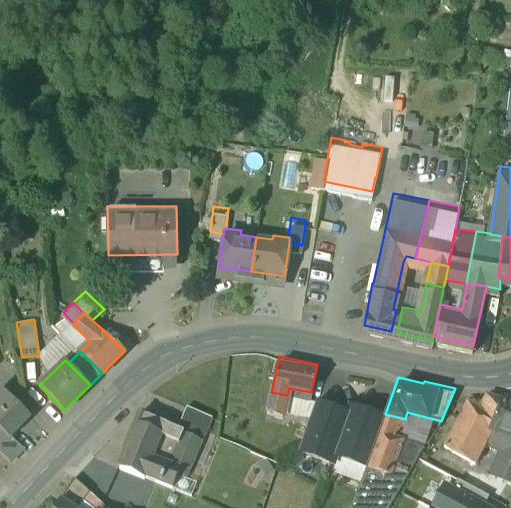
[(29,415),(1,388),(0,389),(0,427),(9,436),(10,435),(29,415)]
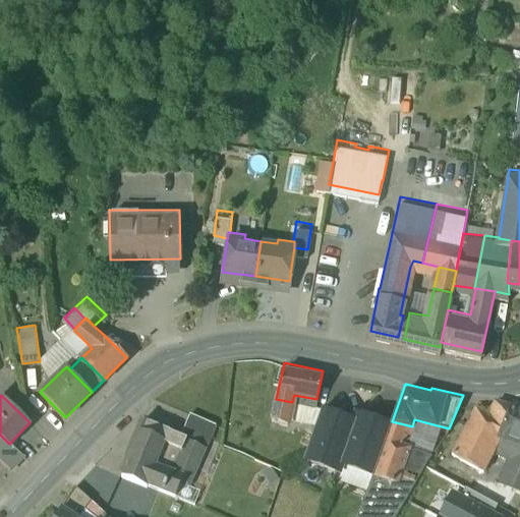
[(316,399),(294,395),(292,402),(315,406),(316,399)]
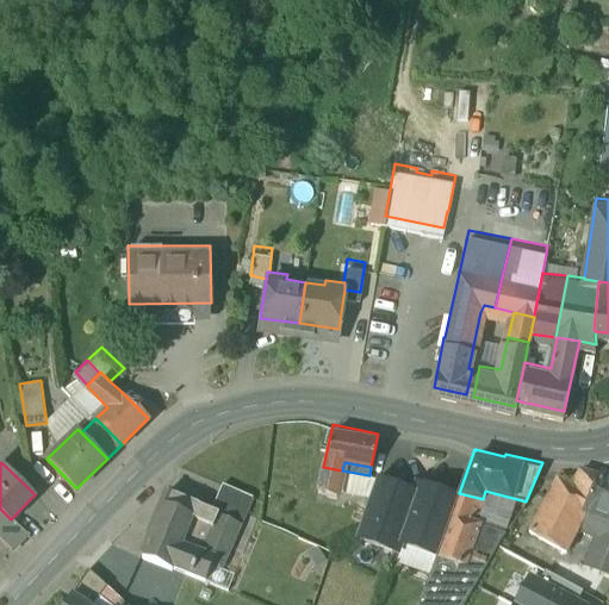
[(342,471),(323,467),(318,491),(337,494),(339,490),(342,471)]
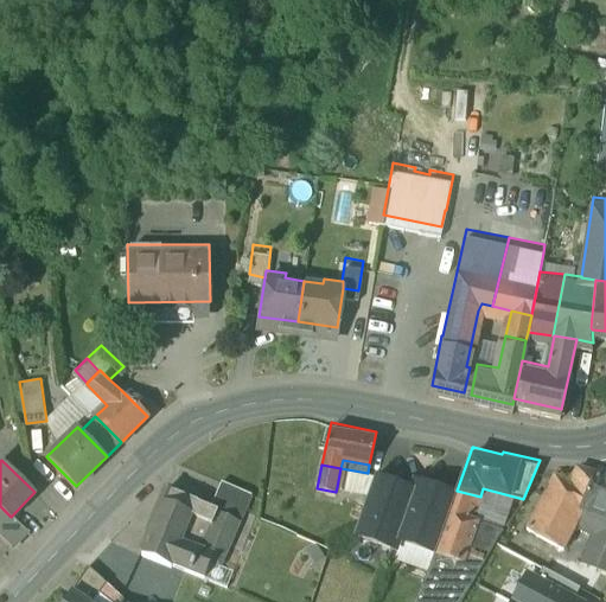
[(601,473),(580,465),(579,467),(578,466),(569,480),(555,473),(527,526),(565,546),(585,508),(592,492),(601,473)]
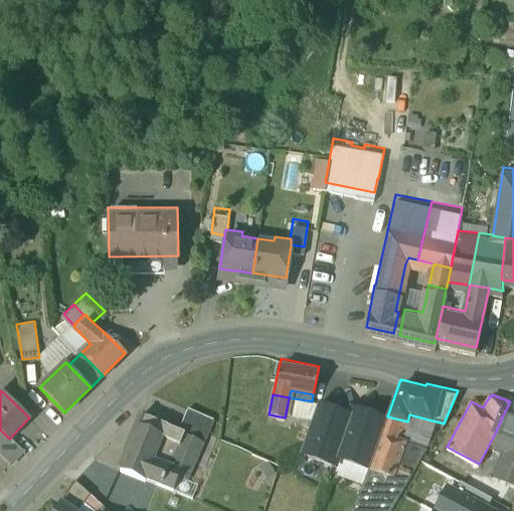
[(312,401),(289,397),(286,413),(312,418),(318,402),(312,401)]
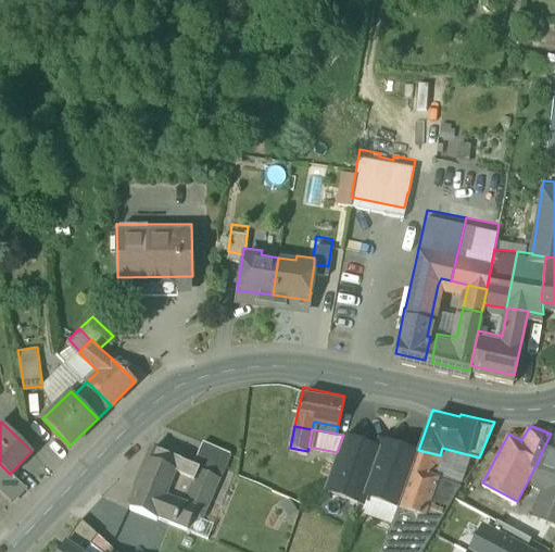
[(542,451),(535,466),(547,471),(554,454),(554,435),(551,434),(542,451)]
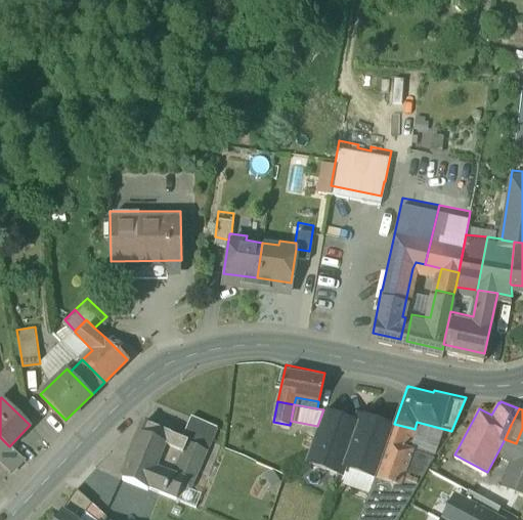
[(356,422),(323,409),(317,426),(305,460),(340,472),(343,465),(342,464),(357,422),(356,422)]
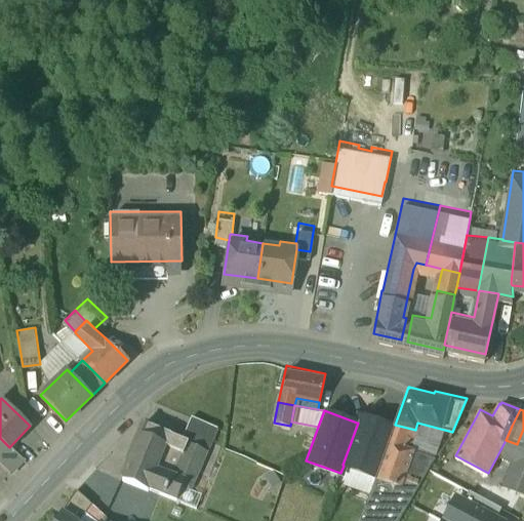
[(394,427),(360,414),(357,423),(358,423),(343,465),(344,466),(376,477),(394,427)]
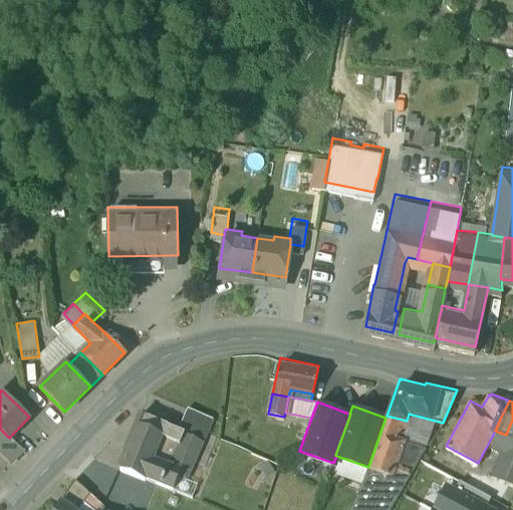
[(141,412),(119,467),(145,477),(146,475),(173,486),(179,474),(187,477),(197,456),(177,447),(169,464),(153,458),(163,434),(180,441),(184,431),(181,430),(167,424),(168,424),(141,412)]
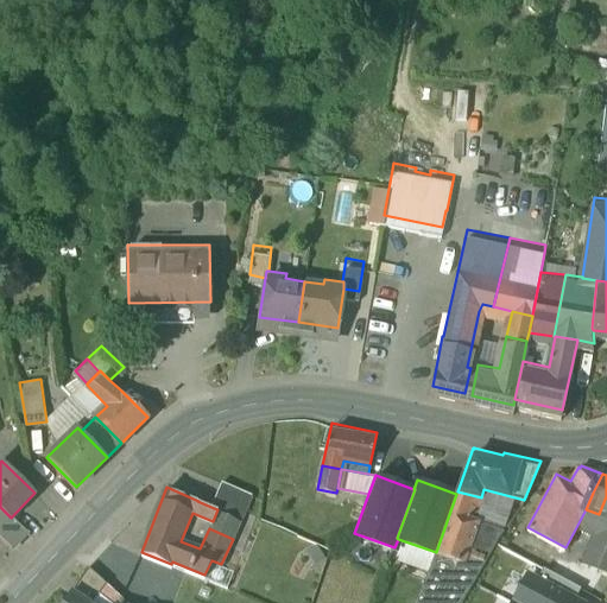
[(481,497),(457,492),(456,494),(436,552),(436,553),(466,564),(481,569),(489,554),(470,547),(480,520),(475,519),(481,497)]
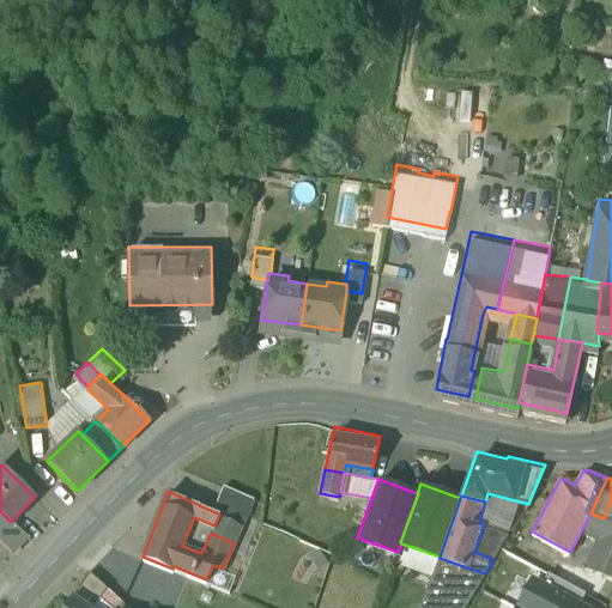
[(241,509),(222,500),(216,512),(219,514),(235,521),(241,509)]
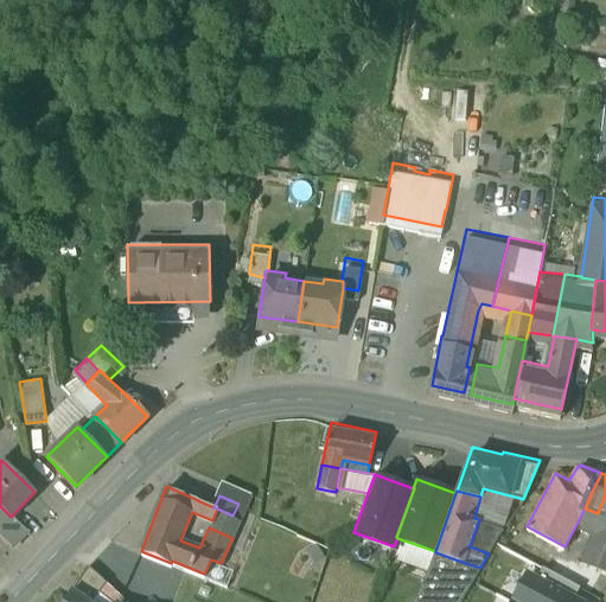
[(11,517),(0,506),(0,535),(12,546),(27,530),(12,516),(11,517)]
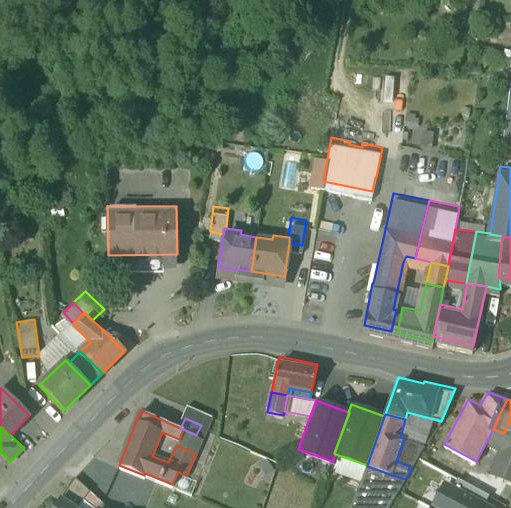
[(196,435),(183,429),(179,439),(176,445),(196,454),(203,438),(196,435)]
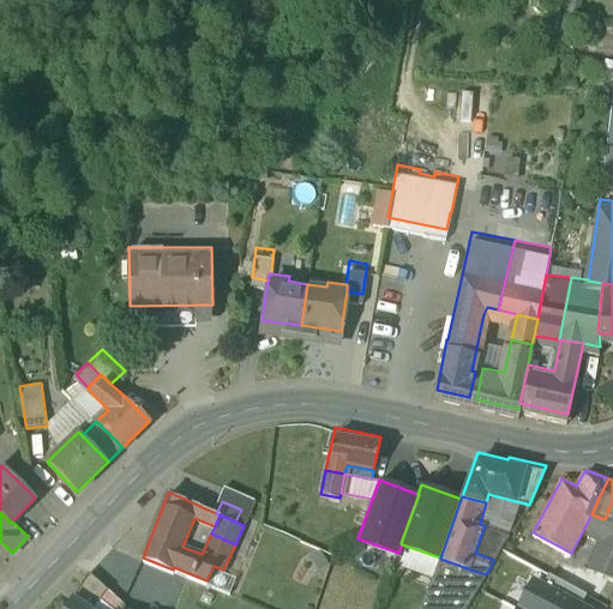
[(592,514),(583,531),(599,538),(588,568),(608,577),(612,565),(612,555),(604,552),(612,522),(605,519),(592,514)]
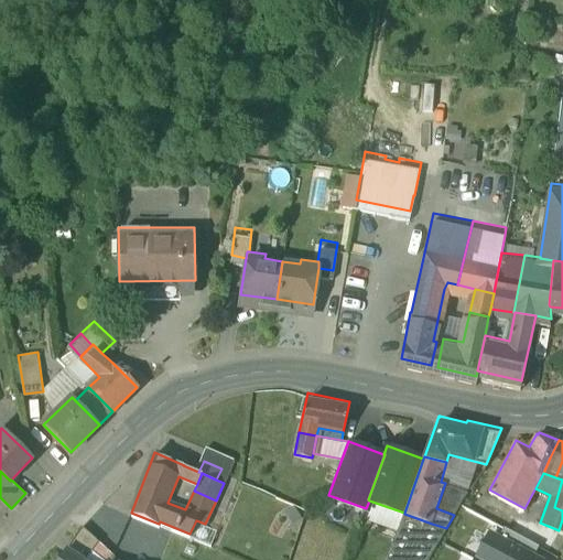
[(432,524),(404,514),(391,545),(382,559),(426,559),(446,528),(432,524)]
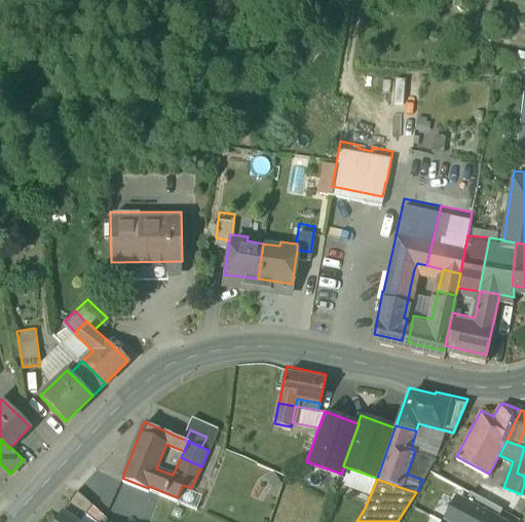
[(141,521),(152,504),(122,487),(108,512),(126,521),(141,521)]
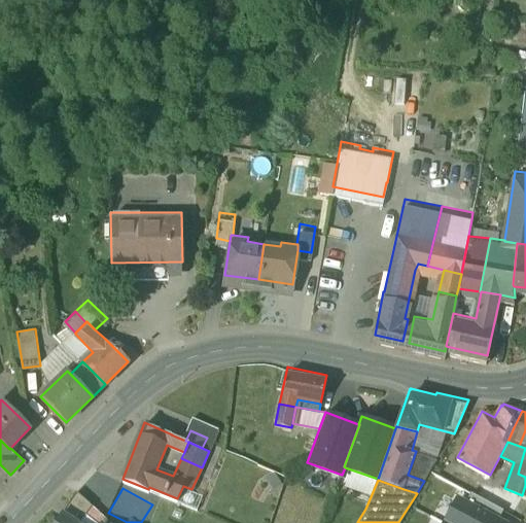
[(76,490),(61,513),(76,522),(77,522),(84,515),(93,504),(76,490)]
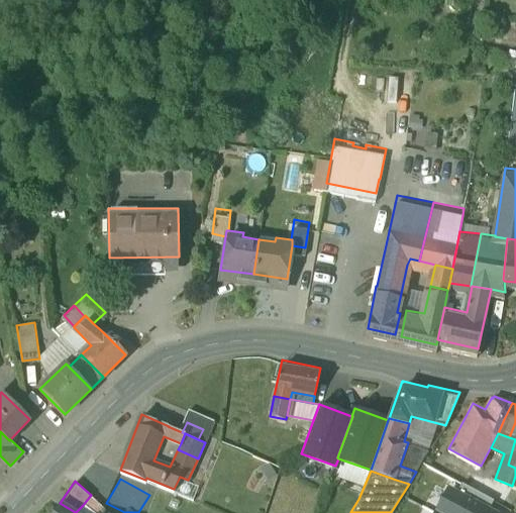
[(456,493),(489,510),(495,499),(462,482),(456,493)]
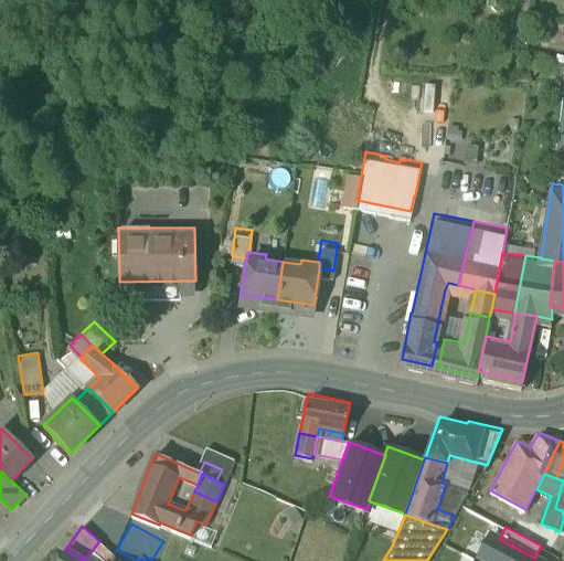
[(499,539),(491,535),(478,560),(480,560),(541,560),(534,558),(499,539)]
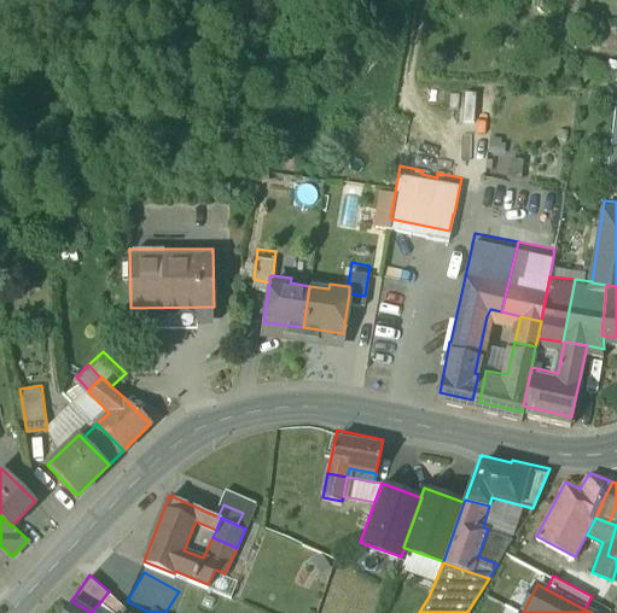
[(124,605),(109,591),(99,603),(110,612),(120,612),(124,606),(124,605)]
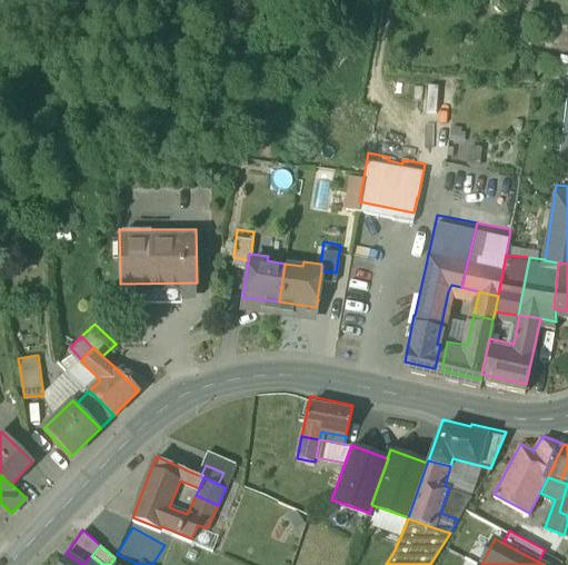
[(82,564),(66,554),(58,564),(82,564)]
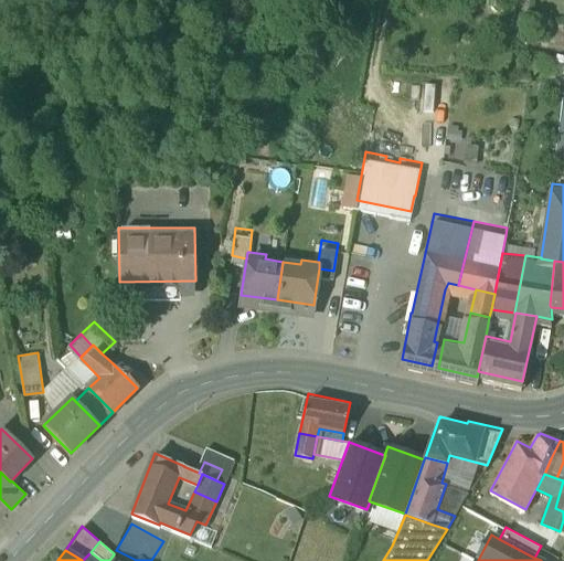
[(136,560),(116,550),(114,553),(114,554),(109,560),(136,560)]
